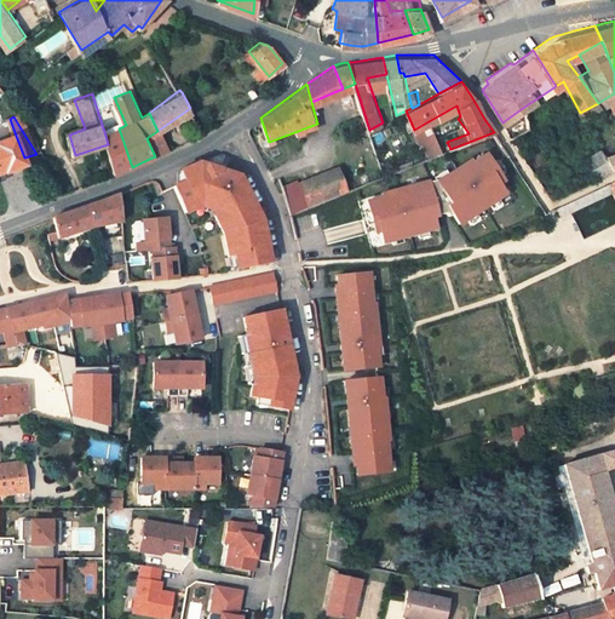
[(435,135),(429,121),(414,130),(419,141),(435,135)]
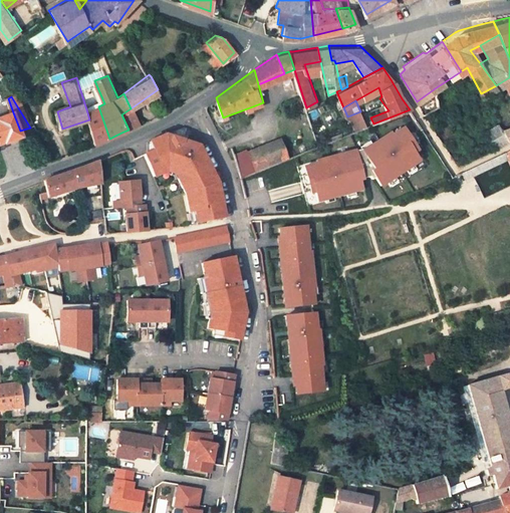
[(92,129),(96,144),(109,139),(98,106),(87,112),(89,119),(92,129)]
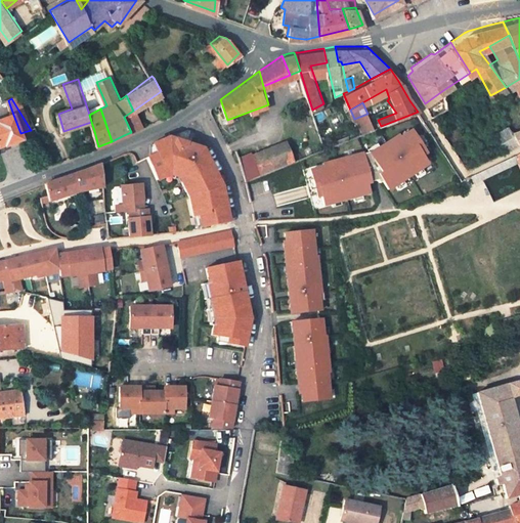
[(141,128),(133,111),(124,117),(131,132),(141,128)]
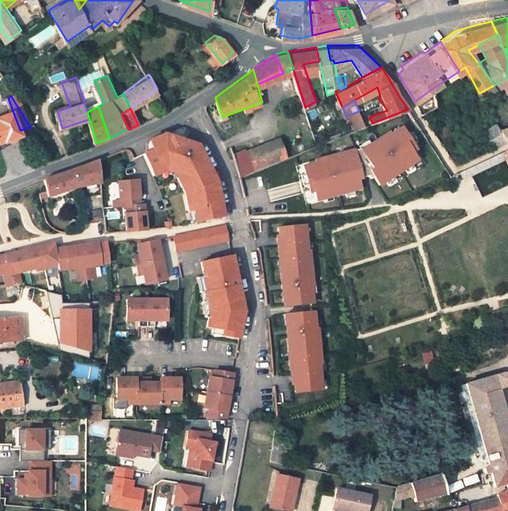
[(359,111),(346,116),(352,130),(365,125),(359,111)]
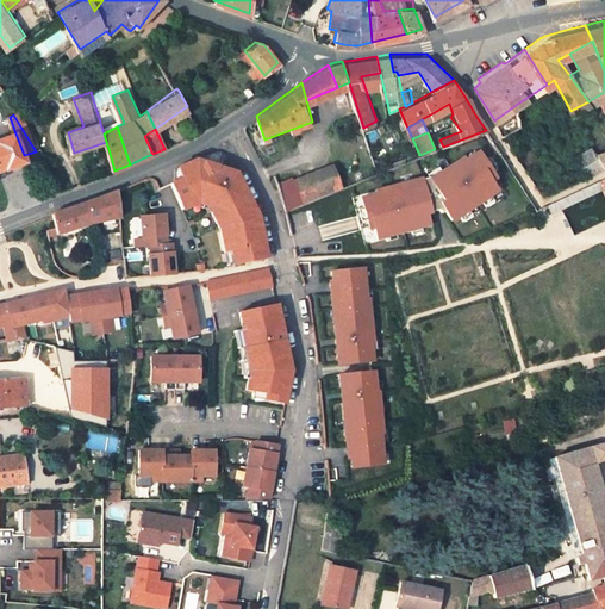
[(26,162),(24,155),(16,134),(0,138),(0,171),(5,169),(6,169),(26,162)]
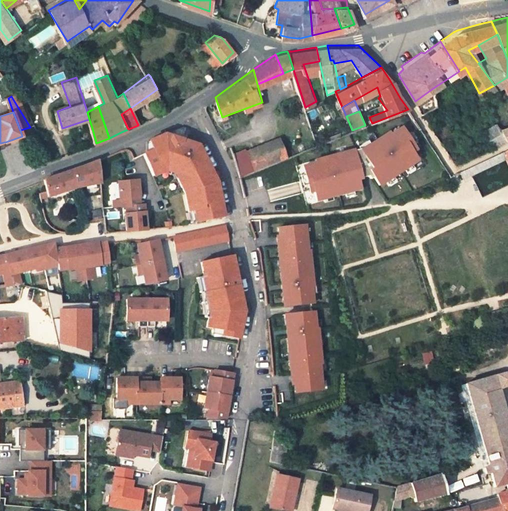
[(503,137),(507,134),(507,121),(497,125),(503,137)]
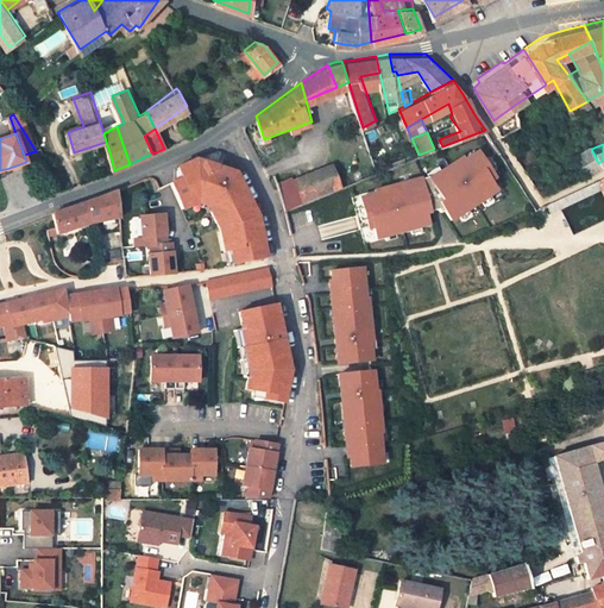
[(466,155),(432,176),(446,199),(441,201),(446,208),(453,219),(499,189),(492,179),(497,176),(480,150),(467,157),(466,155)]
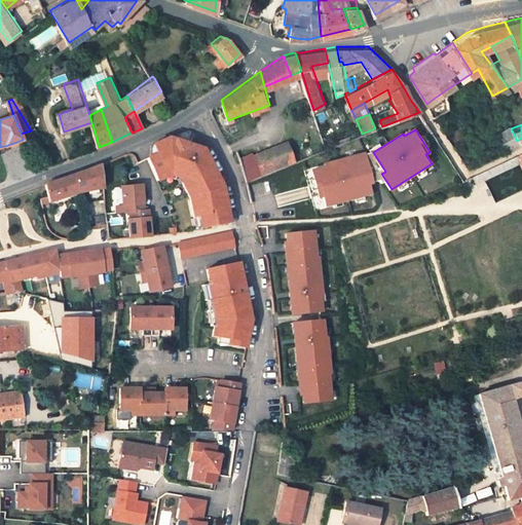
[(223,183),(203,145),(170,134),(154,142),(158,151),(149,155),(158,178),(168,174),(165,171),(171,167),(182,172),(185,178),(182,180),(190,195),(194,214),(199,213),(202,225),(221,221),(220,214),(229,212),(223,183)]
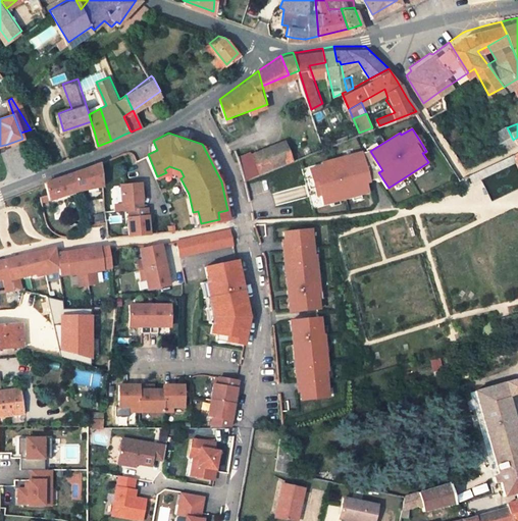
[(514,159),(516,162),(517,161),(517,145),(509,150),(514,159)]
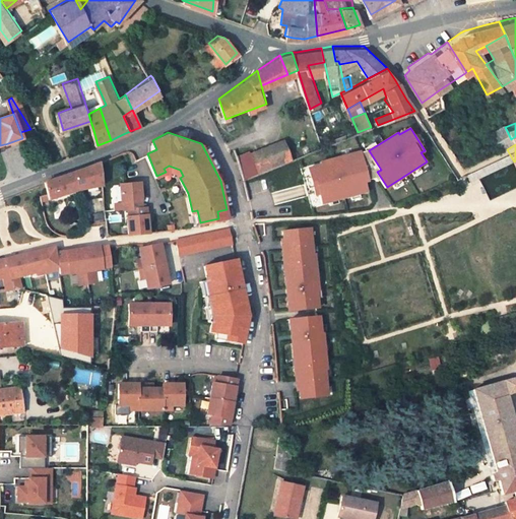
[(237,152),(245,177),(273,166),(269,154),(254,159),(251,148),(237,152)]
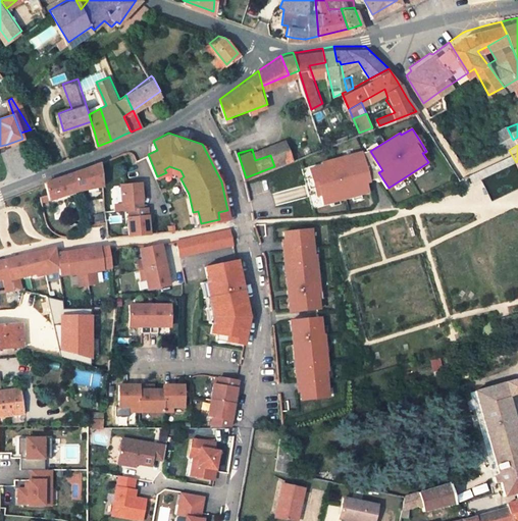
[(369,150),(364,151),(371,177),(375,173),(380,180),(382,178),(378,172),(382,170),(370,151),(369,150)]
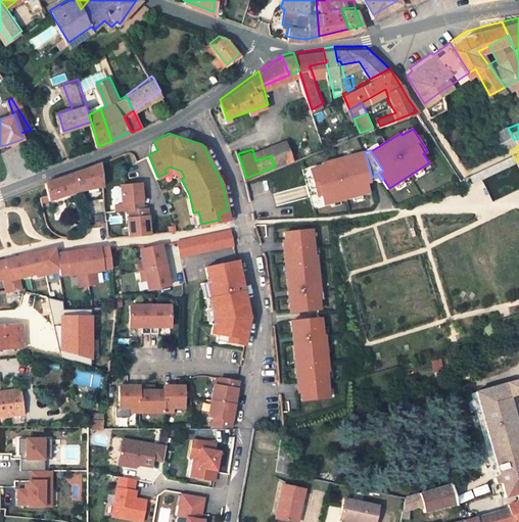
[(511,162),(515,159),(510,150),(468,173),(470,178),(480,175),(481,175),(493,171),(496,175),(512,165),(511,162)]
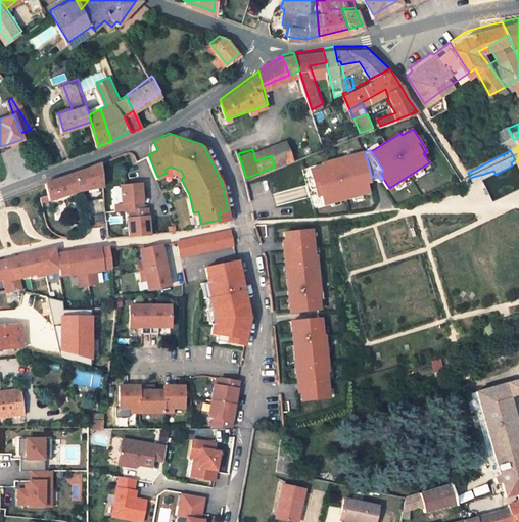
[(365,151),(324,162),(324,164),(312,168),(319,194),(323,193),(325,202),(371,190),(369,181),(372,180),(372,178),(365,151)]
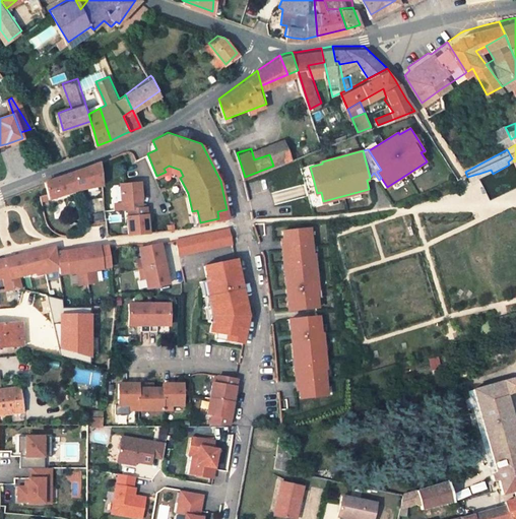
[(48,198),(104,178),(103,159),(53,178),(45,181),(48,198)]
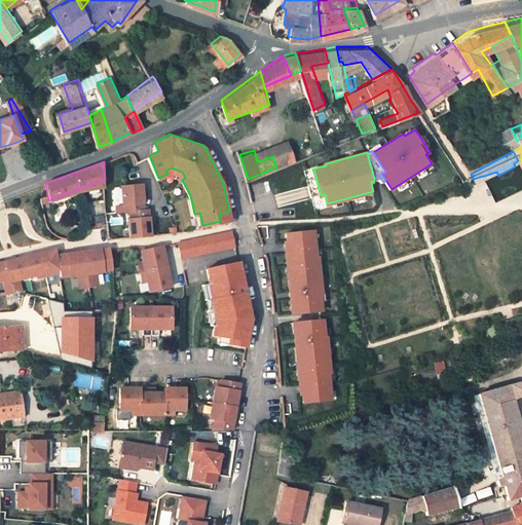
[(146,199),(144,181),(123,183),(125,201),(126,201),(145,199),(146,199)]
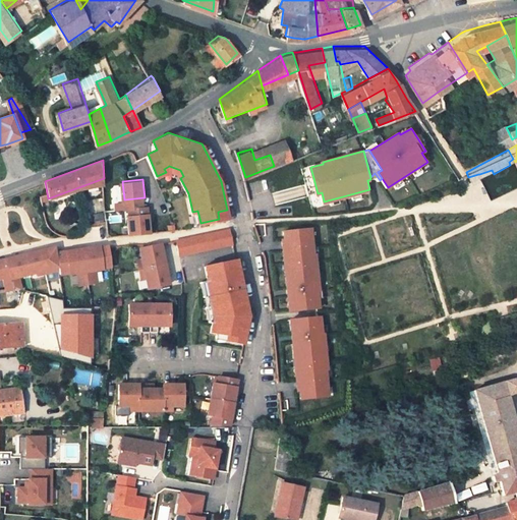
[(144,197),(125,199),(126,207),(130,207),(131,214),(130,214),(131,232),(152,229),(150,212),(149,205),(145,205),(144,197)]
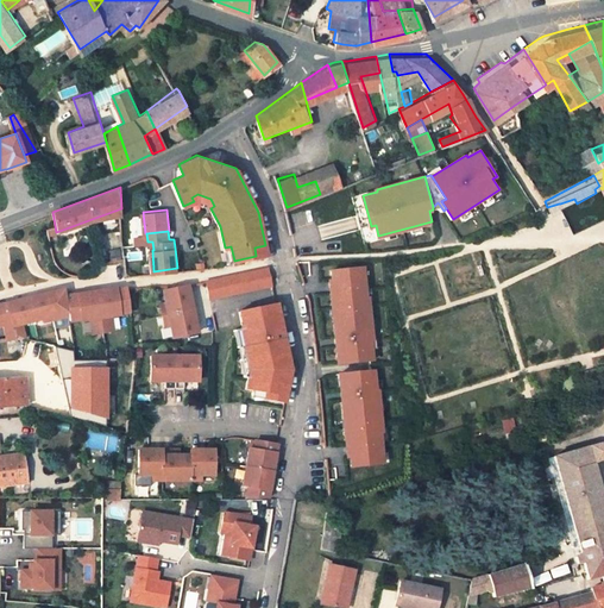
[(265,245),(255,248),(256,256),(268,254),(265,245)]
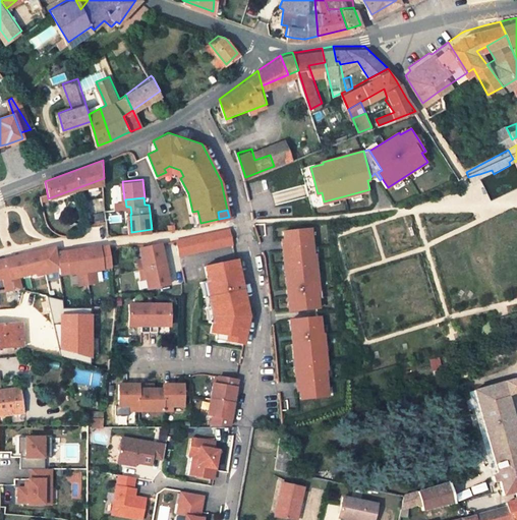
[(200,223),(197,211),(192,212),(195,224),(200,223)]
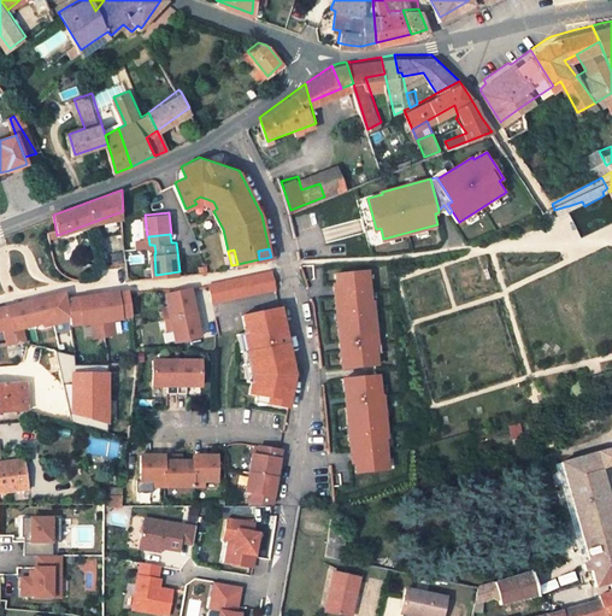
[(213,299),(277,285),(274,268),(210,282),(213,299)]
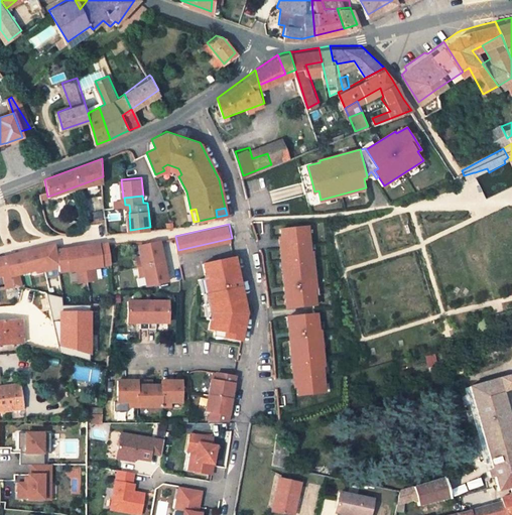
[(306,225),(281,227),(282,235),(287,235),(288,244),(281,245),(283,260),(284,260),(285,265),(283,266),(285,281),(292,280),(293,289),(286,290),(287,305),(316,302),(315,285),(316,285),(315,276),(314,276),(313,268),(314,268),(313,250),(311,250),(309,232),(306,232),(306,225)]
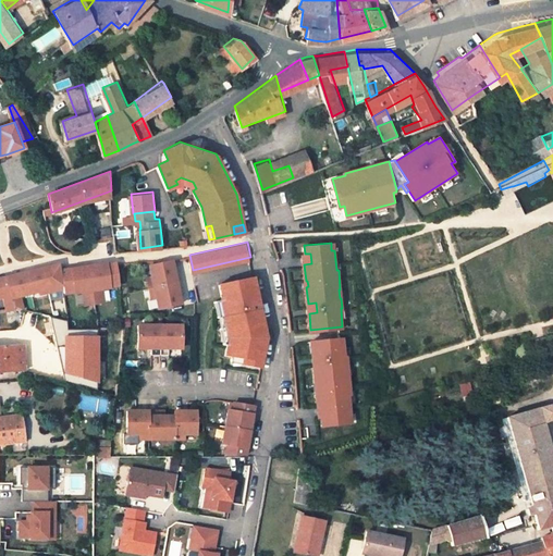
[(179,279),(173,258),(151,262),(154,274),(149,275),(151,285),(154,295),(158,294),(160,306),(183,300),(179,279)]
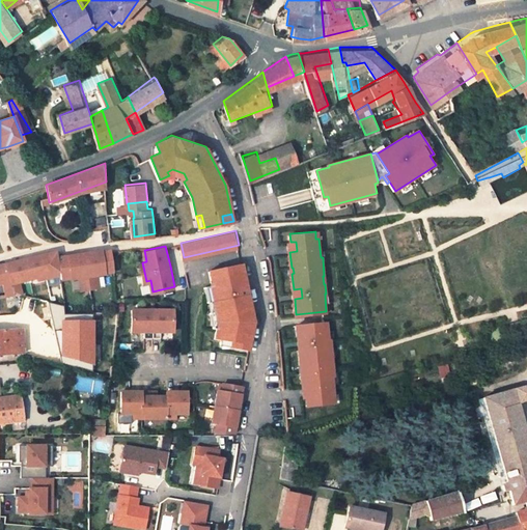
[(115,273),(114,254),(113,252),(103,253),(103,252),(86,254),(90,290),(100,289),(98,277),(106,275),(106,274),(115,273)]
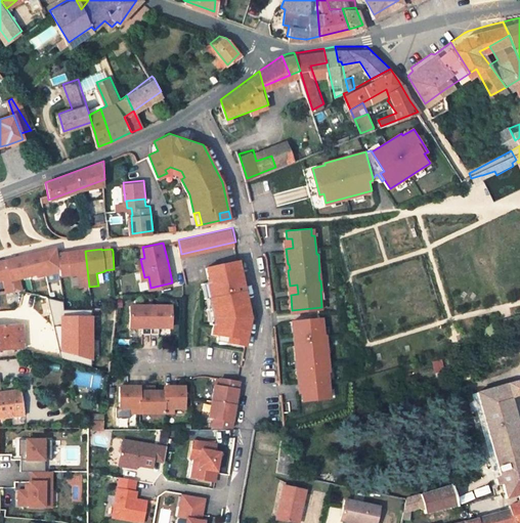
[(57,255),(57,253),(56,250),(7,262),(9,278),(12,292),(17,291),(22,291),(18,276),(30,274),(31,276),(46,272),(46,273),(50,272),(54,274),(60,273),(57,255)]
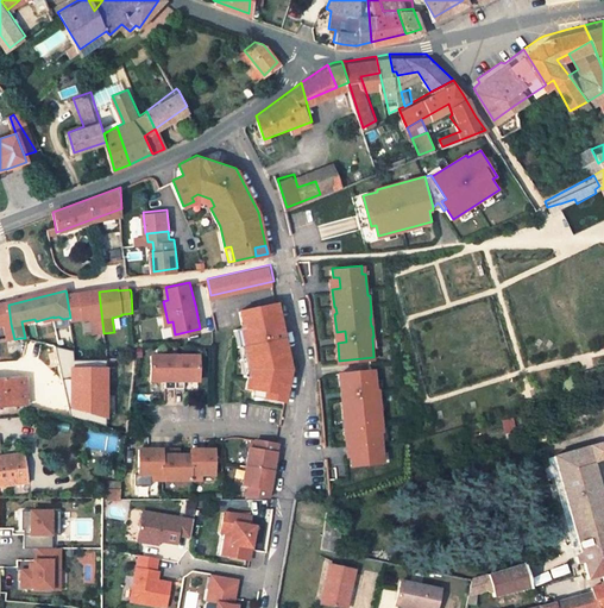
[(104,333),(99,292),(80,295),(83,321),(92,320),(94,334),(104,333)]
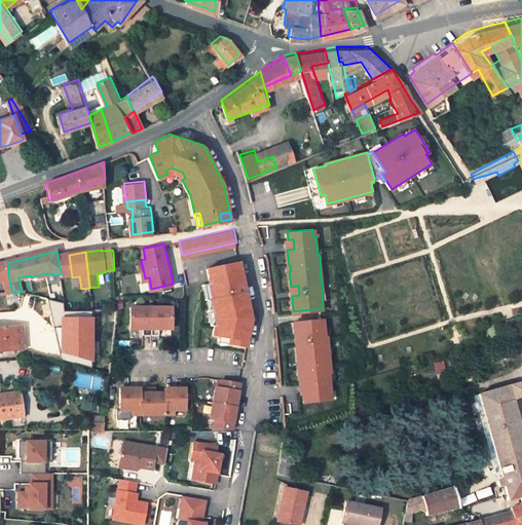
[(69,255),(58,256),(61,274),(62,282),(72,280),(72,277),(69,255)]
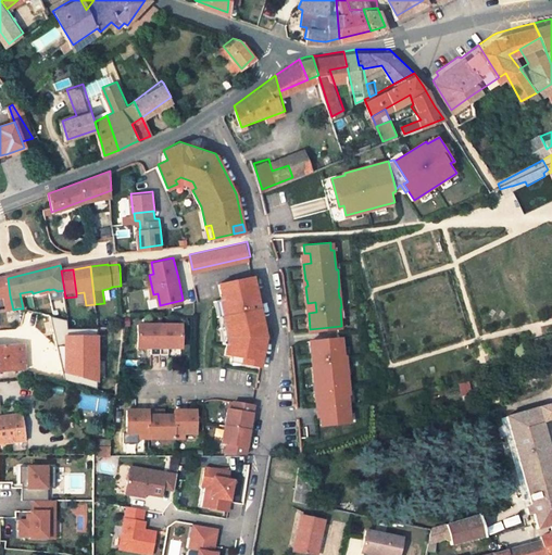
[(261,308),(254,277),(220,285),(223,300),(221,300),(224,316),(226,327),(229,339),(228,345),(226,355),(243,358),(243,364),(261,367),(266,338),(261,308)]
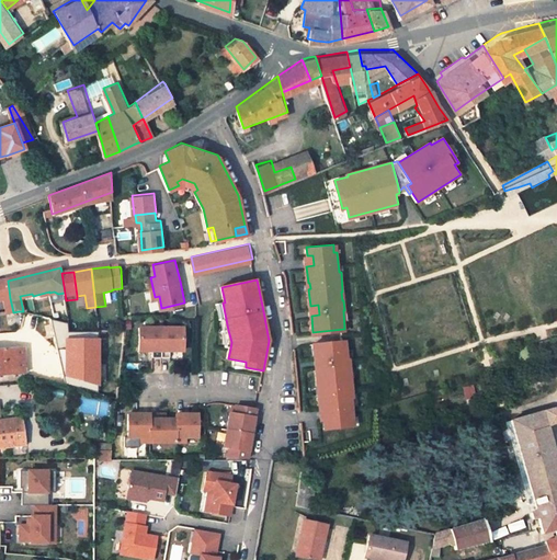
[(0,300),(10,298),(8,281),(0,281),(0,300)]
